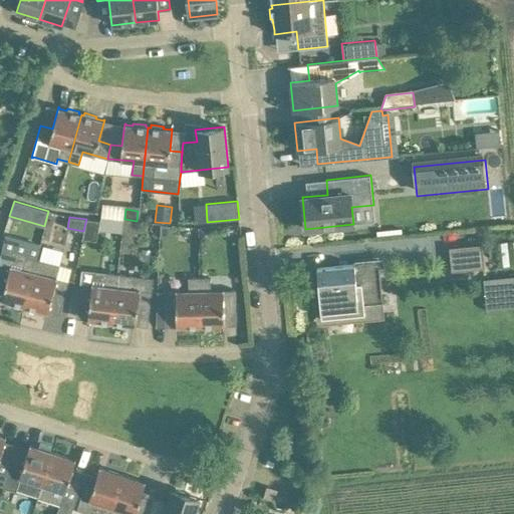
[(86,219),(83,231),(82,239),(96,241),(100,220),(86,219)]
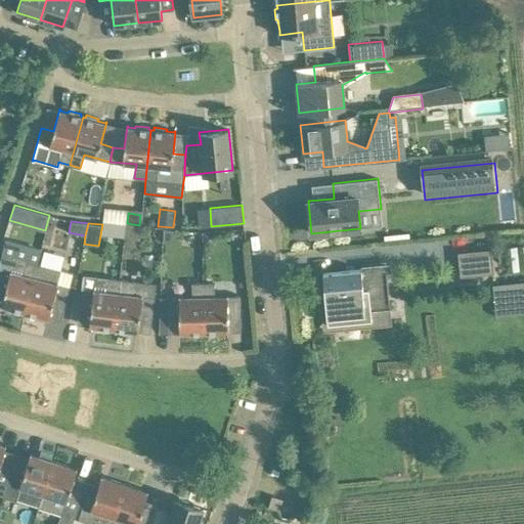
[(139,225),(127,223),(125,223),(124,237),(139,239),(141,225),(139,225)]
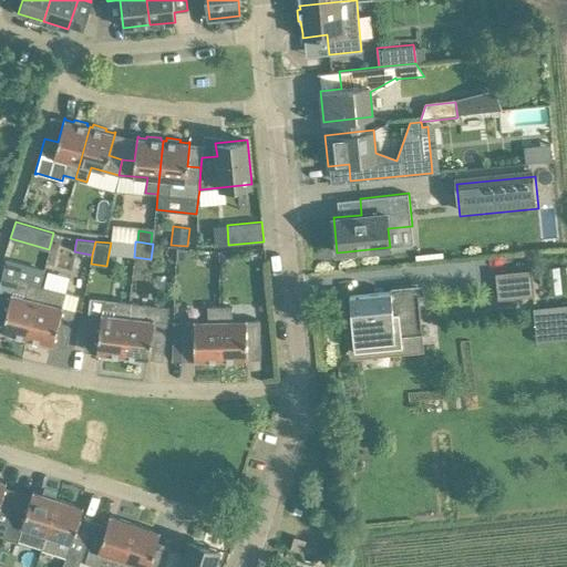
[(191,249),(176,248),(175,260),(181,264),(189,257),(191,249)]
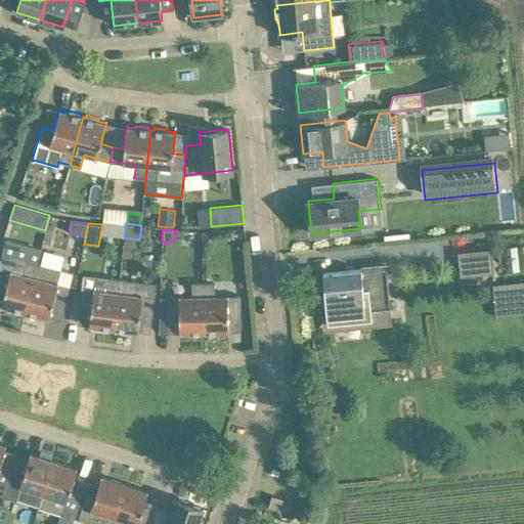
[(215,247),(215,235),(203,235),(203,247),(215,247)]
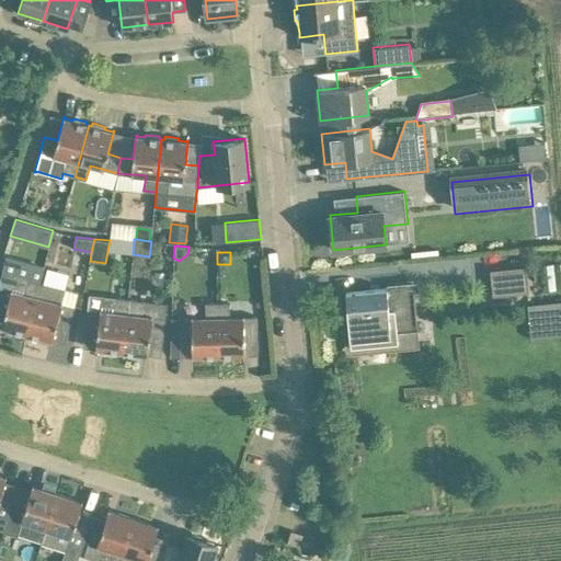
[(1,273),(41,276),(42,261),(3,256),(1,273)]
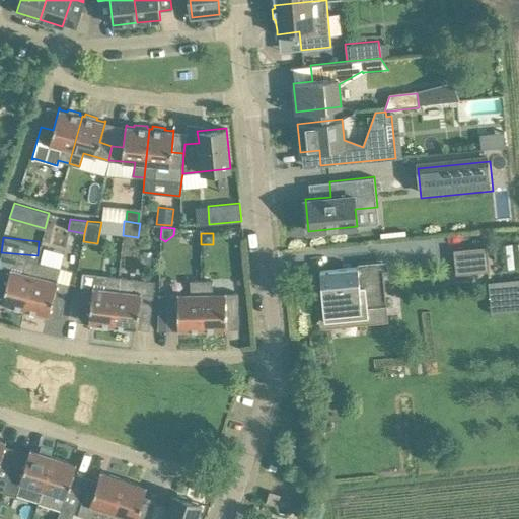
[(490,271),(487,246),(453,249),(455,274),(490,271)]
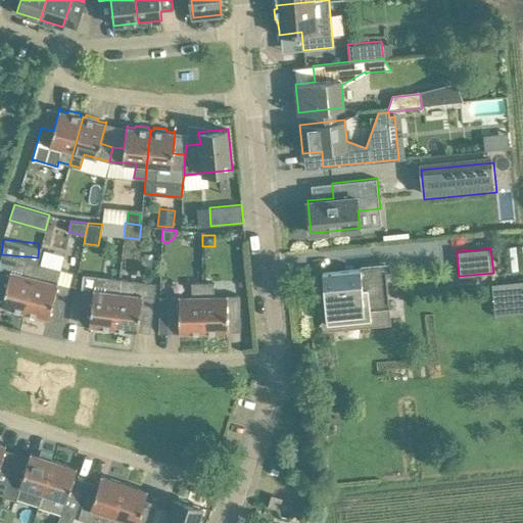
[(26,262),(5,256),(1,255),(0,259),(0,282),(6,285),(1,306),(2,306),(2,305),(10,307),(9,310),(21,313),(22,311),(25,312),(37,264),(27,260),(26,262)]
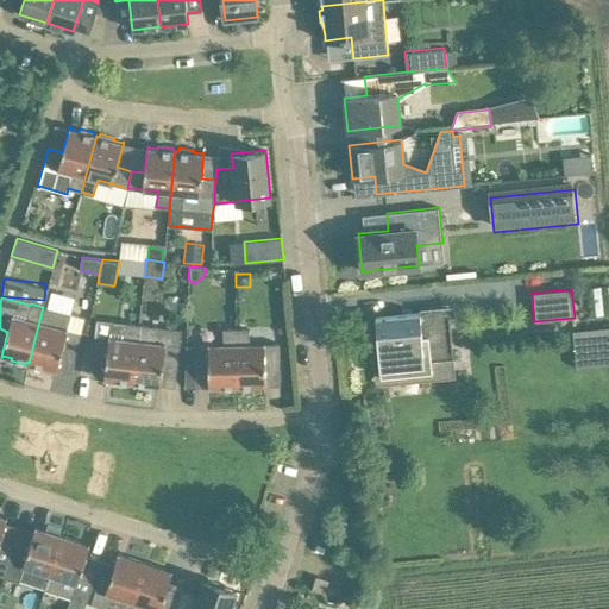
[(85,318),(71,314),(43,307),(29,363),(32,363),(31,366),(45,370),(46,368),(55,369),(55,371),(56,371),(63,346),(76,350),(85,318)]
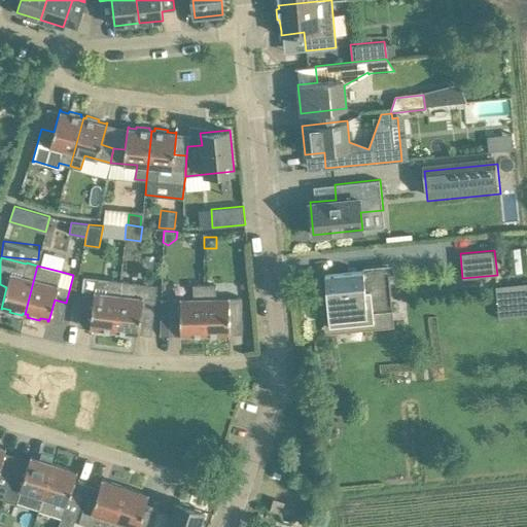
[(390,288),(388,269),(324,275),(327,302),(322,303),(324,324),(363,321),(364,329),(387,327),(383,289),(390,288)]
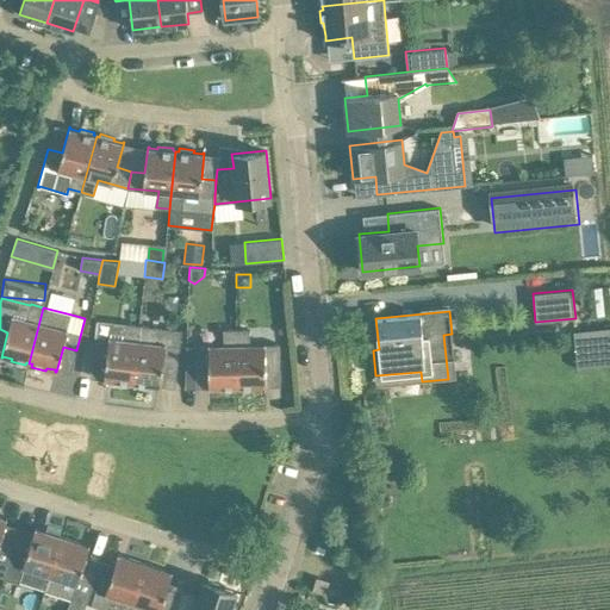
[(139,324),(126,323),(97,319),(93,353),(107,354),(104,380),(105,380),(105,379),(114,380),(114,383),(129,385),(130,383),(132,383),(139,324)]
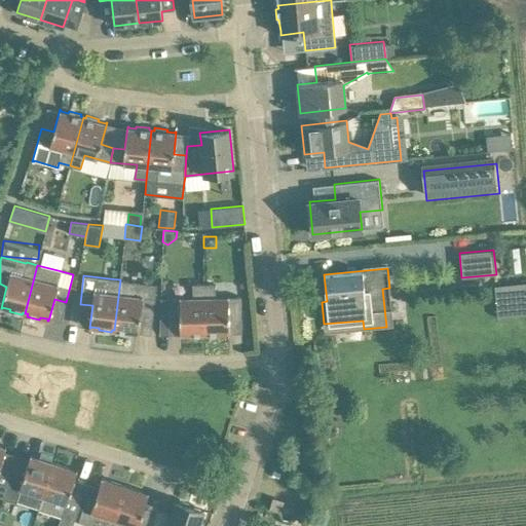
[(120,279),(114,330),(117,330),(116,332),(129,334),(129,332),(138,332),(137,334),(139,334),(141,311),(153,312),(156,285),(120,279)]
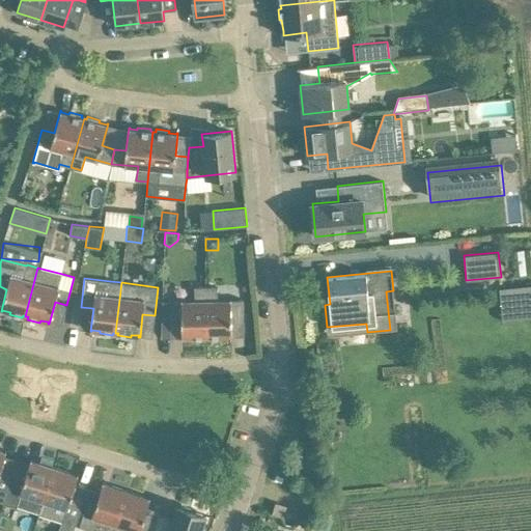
[(204,337),(206,337),(205,286),(194,286),(195,300),(169,301),(169,315),(182,315),(182,338),(184,338),(184,337),(191,337),(191,339),(204,339),(204,337)]
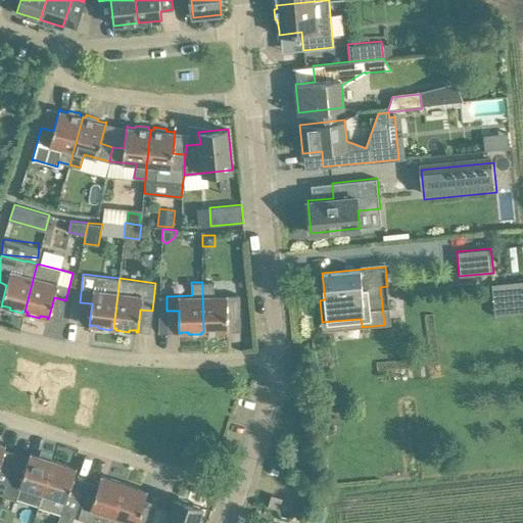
[(202,282),(203,332),(206,332),(206,334),(219,334),(219,331),(227,331),(227,332),(228,332),(228,310),(240,310),(240,294),(228,295),(228,293),(226,293),(226,295),(215,295),(214,282),(202,282)]
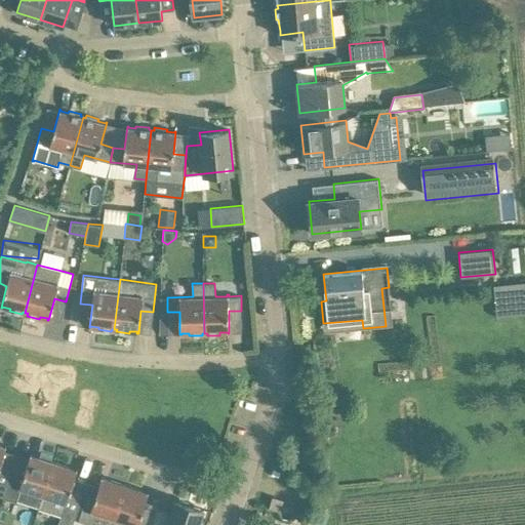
[(0,497),(2,498),(3,497),(10,474),(14,460),(2,456),(6,445),(5,445),(5,446),(0,444),(0,497)]
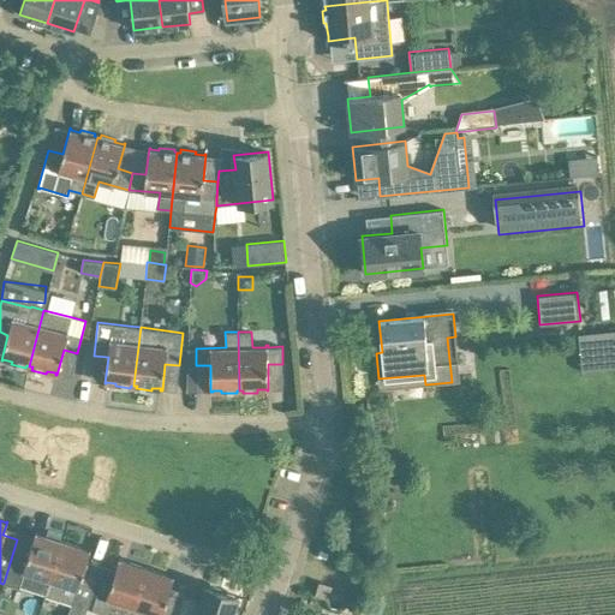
[(12,555),(4,583),(19,587),(19,586),(46,595),(63,541),(59,539),(61,535),(48,531),(46,536),(37,532),(37,531),(36,531),(31,544),(17,539),(12,555)]
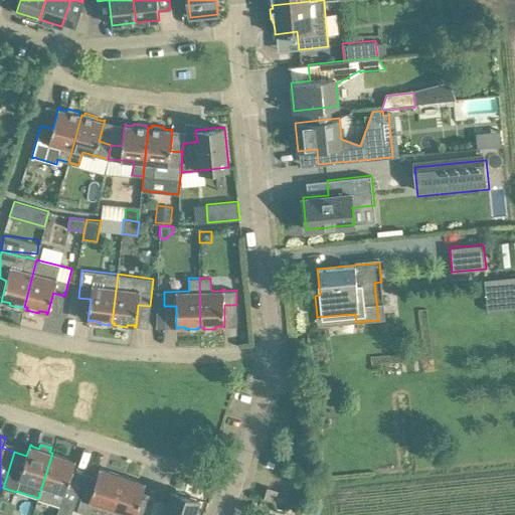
[(52,453),(38,498),(59,505),(61,500),(62,500),(64,494),(69,480),(72,471),(75,460),(74,459),(74,460),(52,453)]
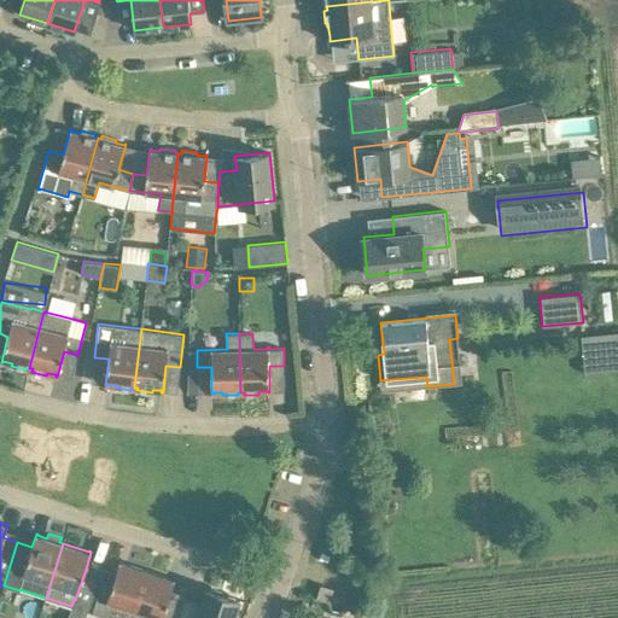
[(97,599),(92,612),(110,617),(130,617),(134,610),(146,571),(121,563),(121,561),(120,560),(115,573),(112,584),(103,581),(101,582),(97,599)]
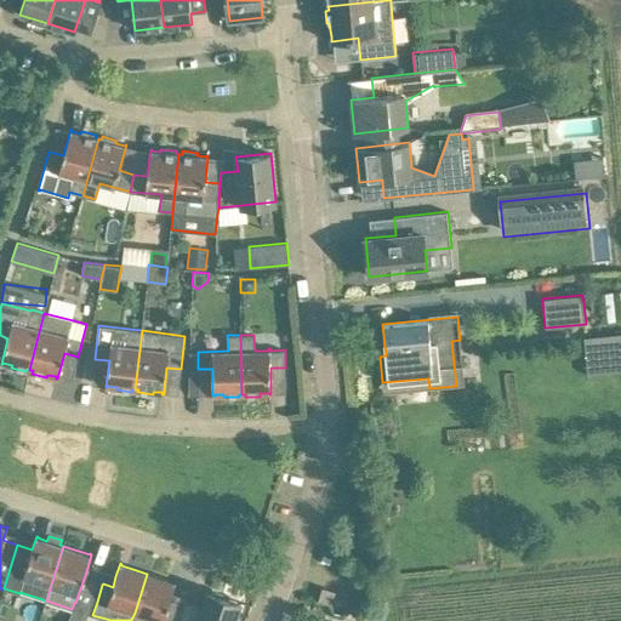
[(72,609),(68,620),(85,620),(87,614),(89,613),(102,573),(87,568),(84,579),(78,596),(75,603),(74,603),(72,609)]
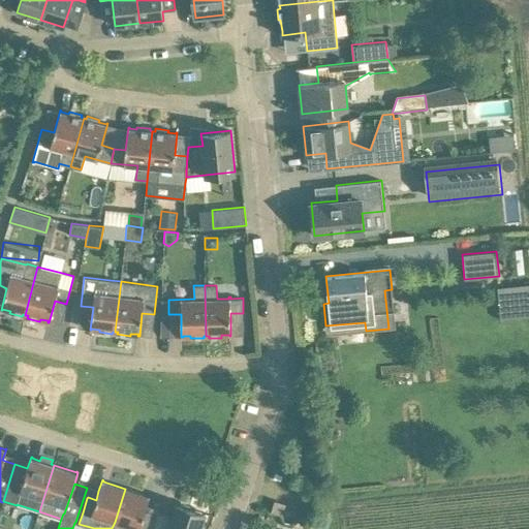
[(112,528),(138,528),(147,505),(150,495),(148,495),(148,496),(125,489),(115,522),(112,528)]
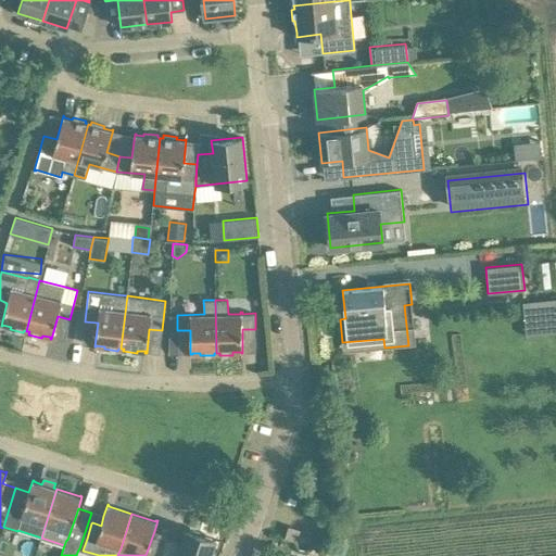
[(285,538),(297,541),(300,530),(288,526),(285,538)]
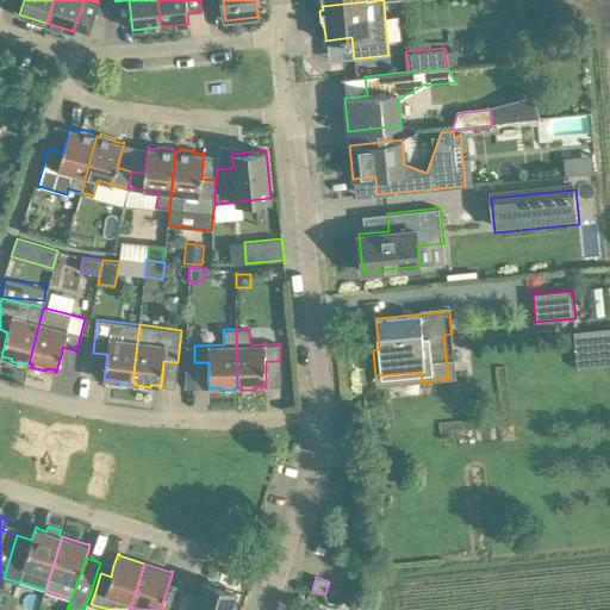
[(182,589),(174,609),(229,609),(236,591),(204,580),(199,595),(182,589)]
